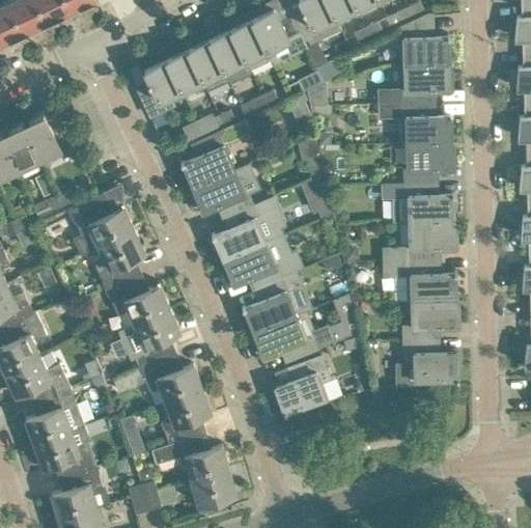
[(21,34),(46,23),(34,0),(15,0),(7,4),(21,34)]
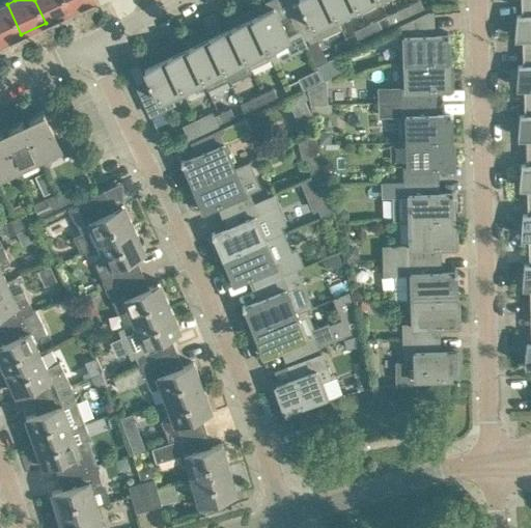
[(34,0),(46,23),(71,11),(65,0),(34,0)]
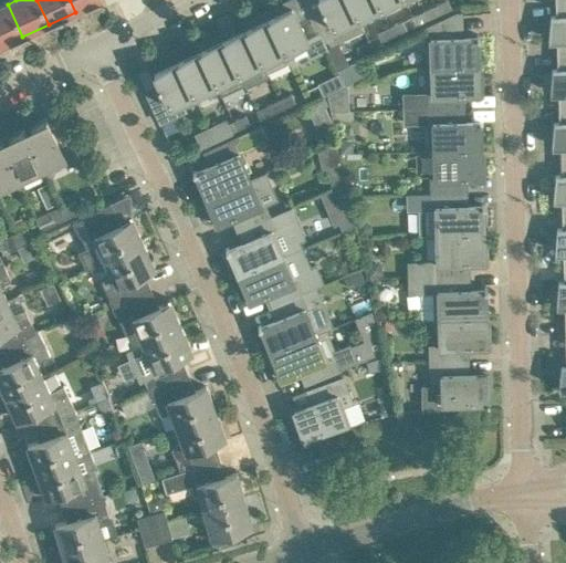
[(70,0),(75,12),(101,0),(101,1),(103,1),(102,0),(70,0)]
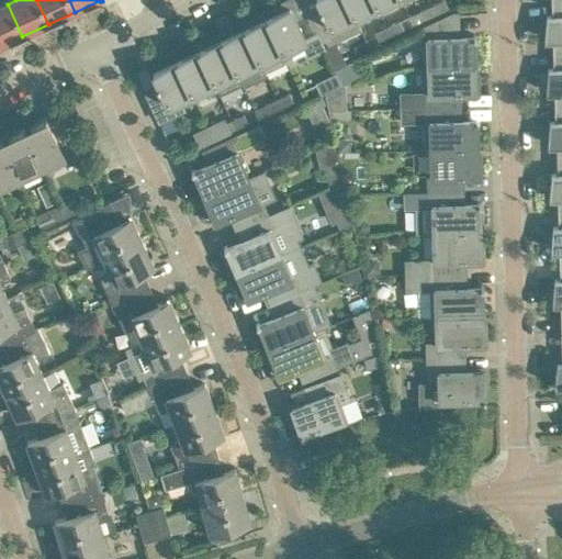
[(360,31),(355,19),(345,0),(316,0),(322,9),(308,14),(324,48),(360,31)]
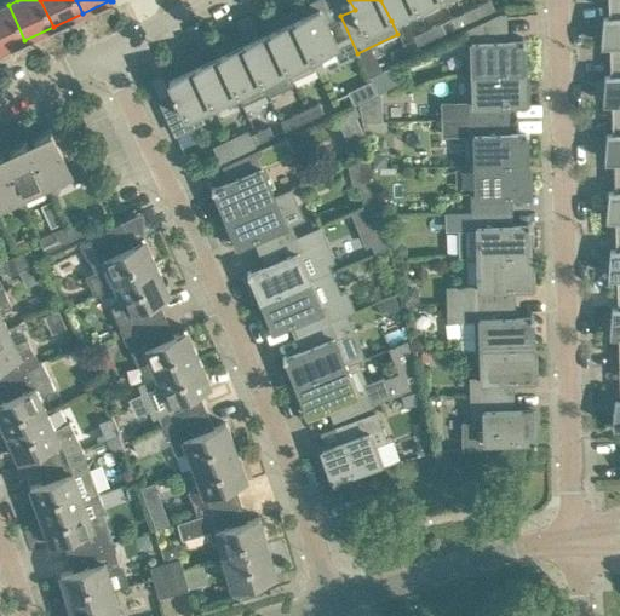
[(380,0),(391,21),(417,9),(412,0),(380,0)]
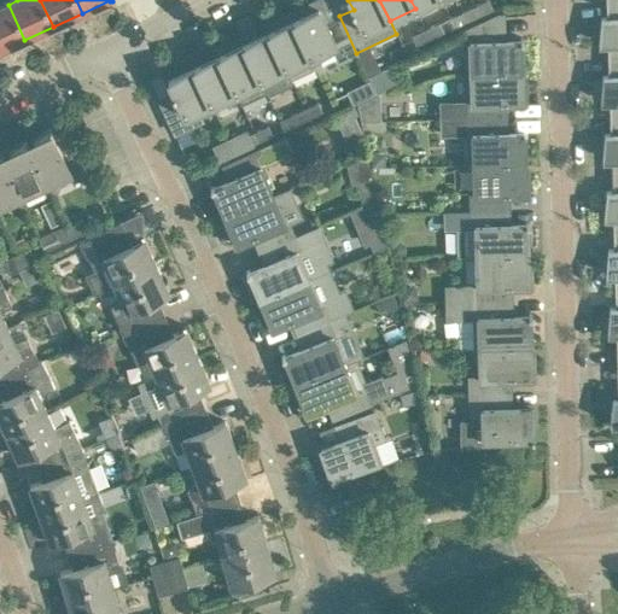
[(617,0),(606,0),(607,19),(617,18),(617,0)]
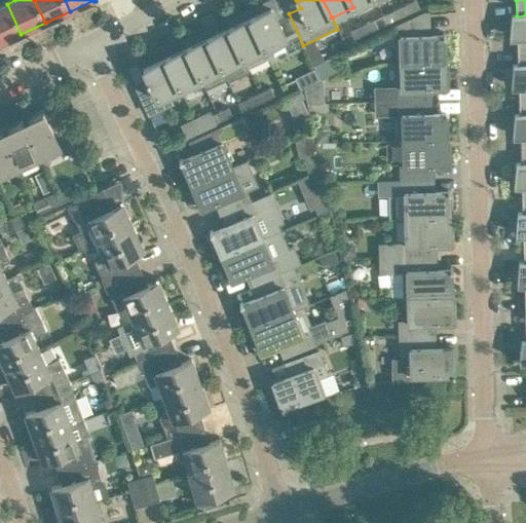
[(405,7),(408,15),(419,9),(416,1),(405,7)]
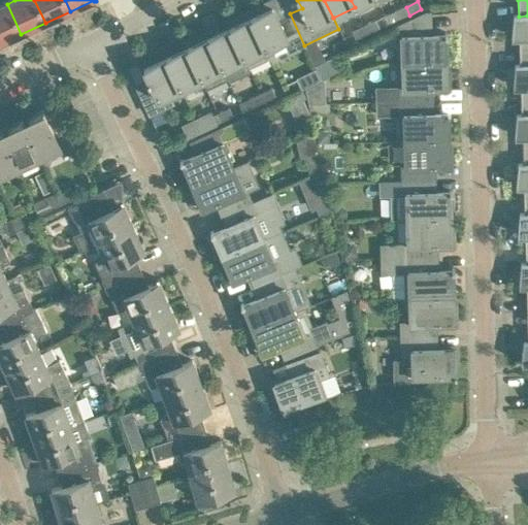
[(0,43),(21,34),(7,4),(0,6),(0,43)]
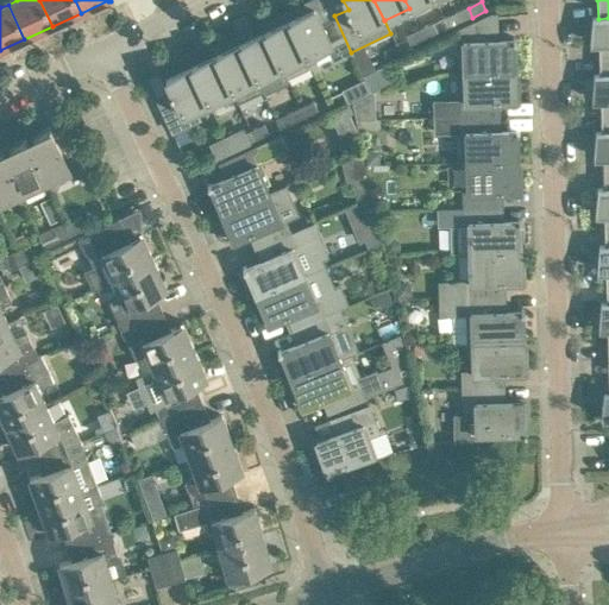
[(303,6),(286,14),(306,57),(330,46),(333,54),(338,63),(353,56),(351,52),(334,16),(320,23),(313,7),(305,11),(303,6)]
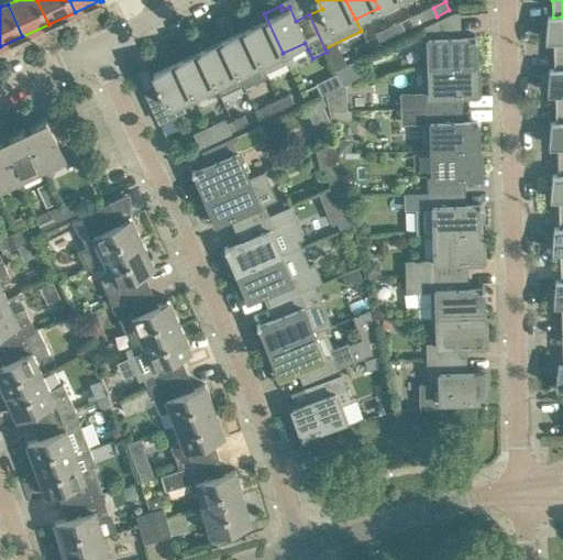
[(424,22),(437,17),(433,8),(420,13),(424,22)]
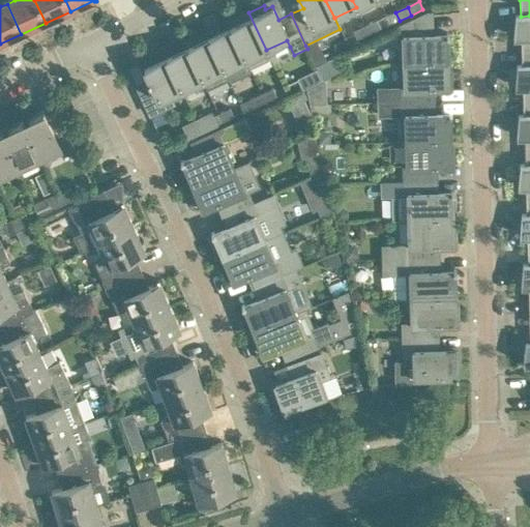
[(227,23),(249,69),(271,60),(266,50),(248,12),(227,23)]
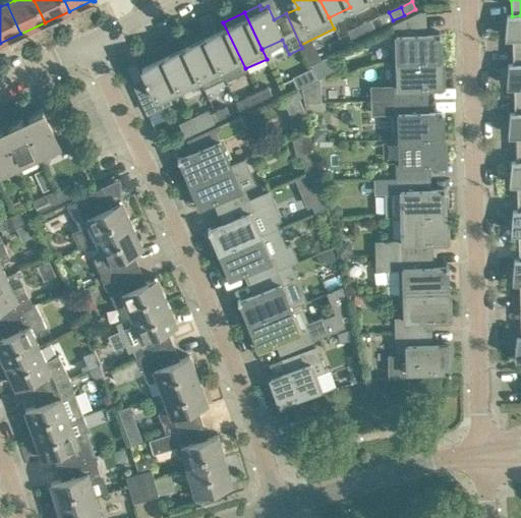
[(420,36),(419,14),(393,27),(394,55),(396,55),(397,63),(441,62),(440,38),(442,38),(442,36),(420,36)]
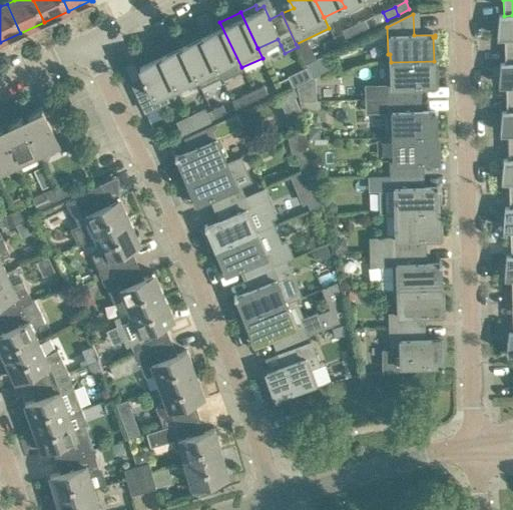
[(505,64),(512,64),(512,15),(504,16),(499,16),(497,38),(504,38),(505,64)]
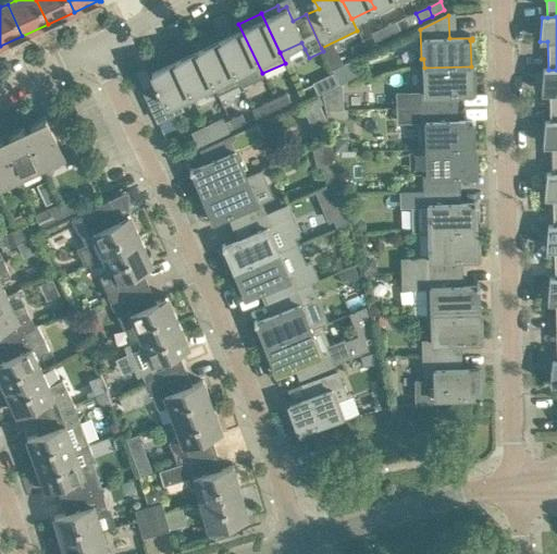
[(387,37),(399,32),(395,23),(383,28),(387,37)]
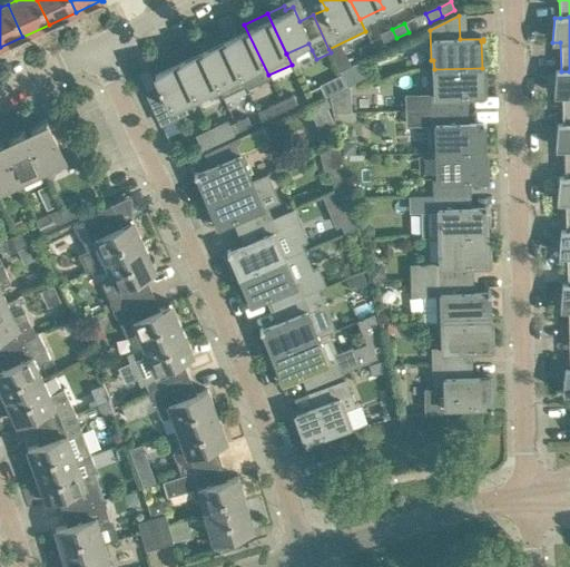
[(271,79),(268,75),(244,25),(222,35),(241,75),(246,88),(247,90),(271,79)]
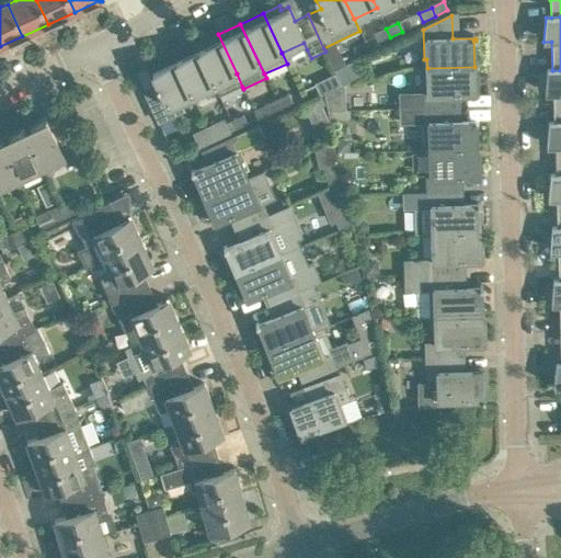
[(378,43),(390,37),(386,29),(374,34),(378,43)]
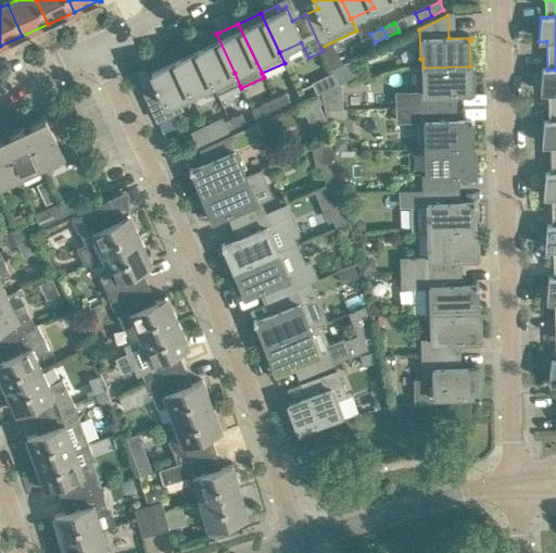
[(216,34),(193,45),(212,84),(217,96),(240,86),(235,73),(216,34)]
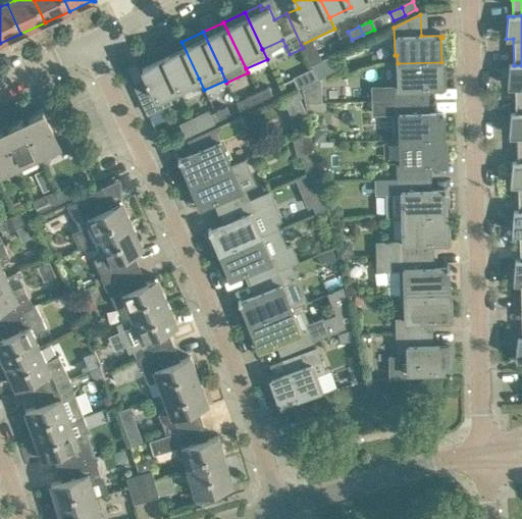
[(177,89),(199,79),(181,42),(160,52),(177,89)]
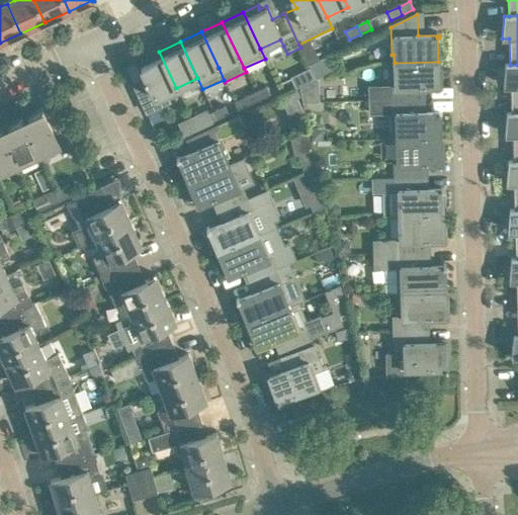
[(165,93),(176,88),(159,52),(138,62),(146,78),(133,84),(147,113),(166,104),(164,100),(168,99),(165,93)]
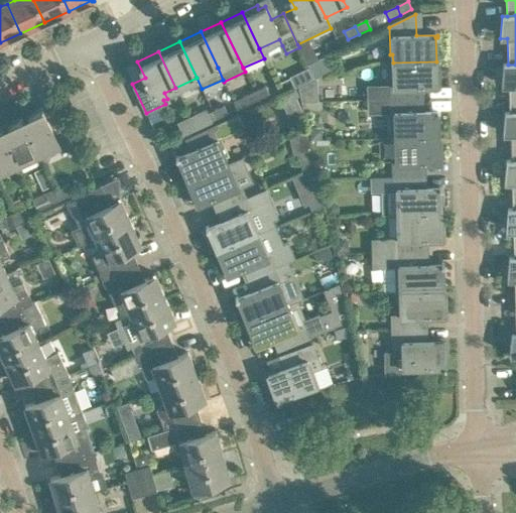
[(391,101),(418,100),(417,88),(439,87),(439,71),(436,71),(436,61),(393,62),(393,87),(391,87),(391,101)]
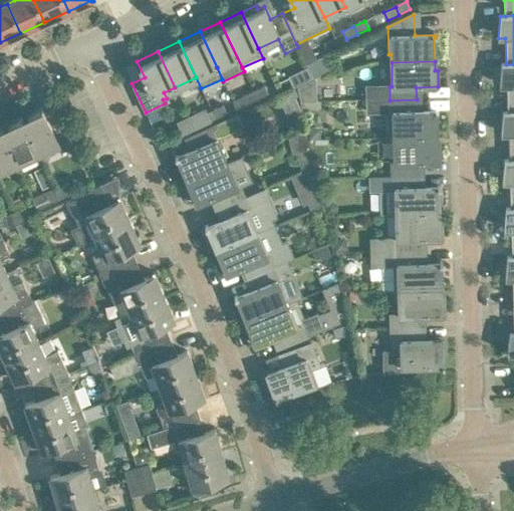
[(507,112),(513,112),(513,64),(506,64),(501,64),(499,86),(507,86),(507,112)]
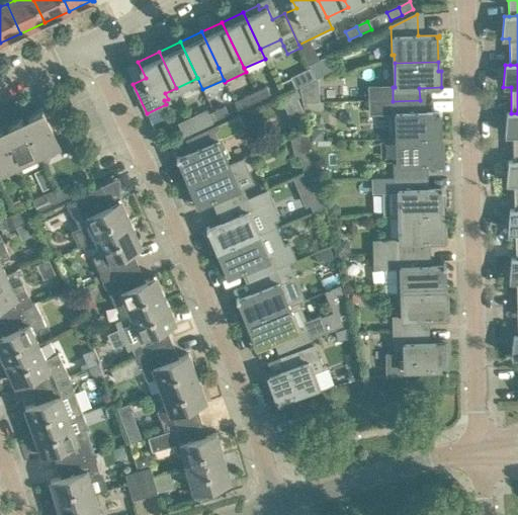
[(310,69),(299,73),(306,85),(315,81),(310,69)]
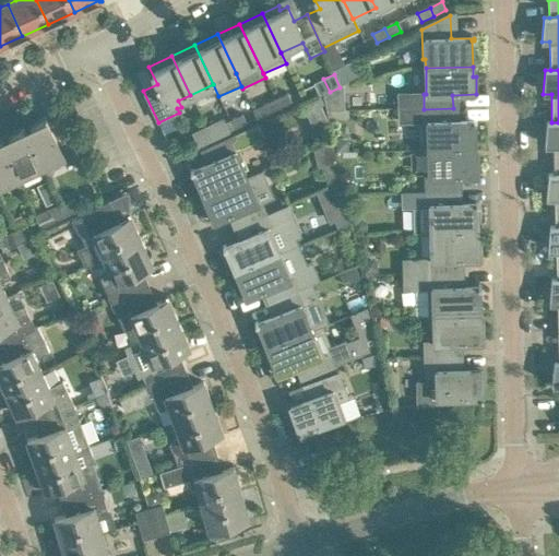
[(326,111),(339,111),(339,97),(332,93),(332,92),(323,95),(326,111)]
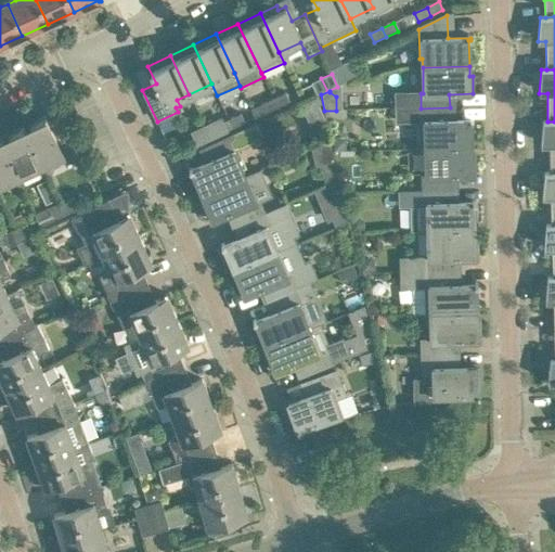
[(278,108),(289,102),(285,93),(273,100),(278,108)]
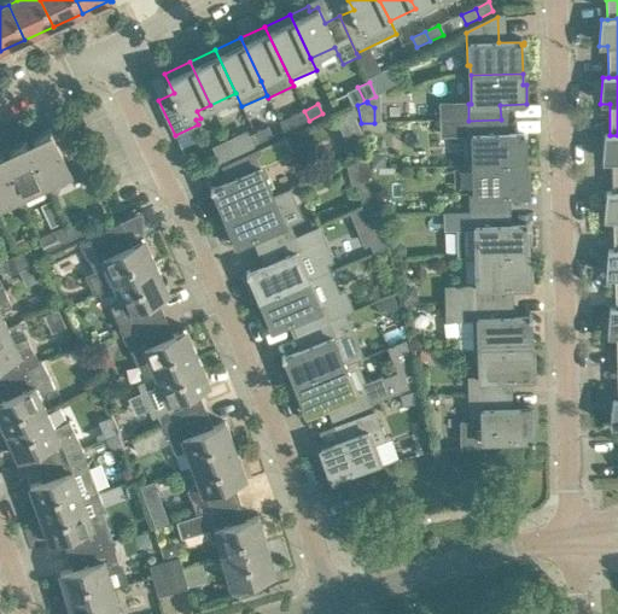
[(354,107),(338,116),(340,121),(347,122),(359,116),(354,107)]
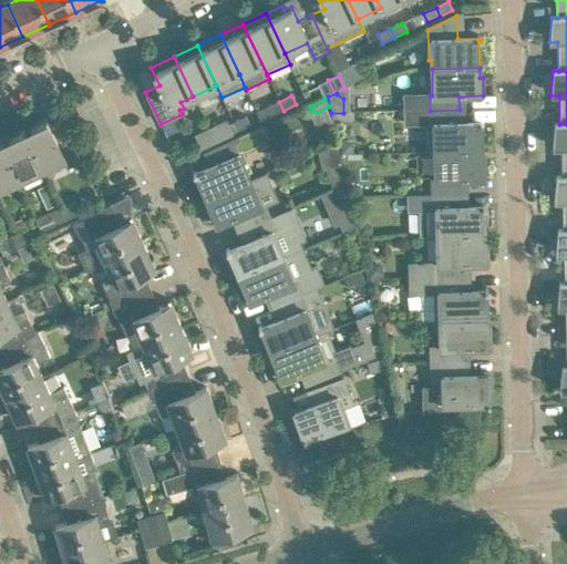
[(260,122),(284,111),(279,102),(256,113),(260,122)]
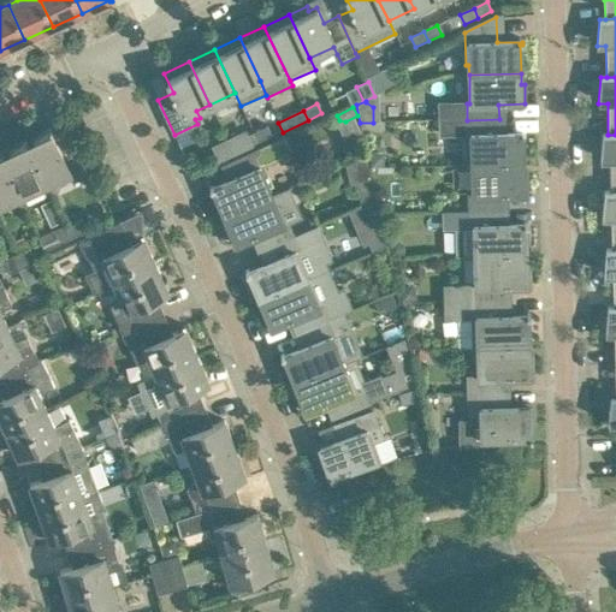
[(499,119),(467,120),(467,137),(468,156),(472,156),(472,166),(523,165),(523,136),(526,136),(526,134),(499,134),(499,119)]
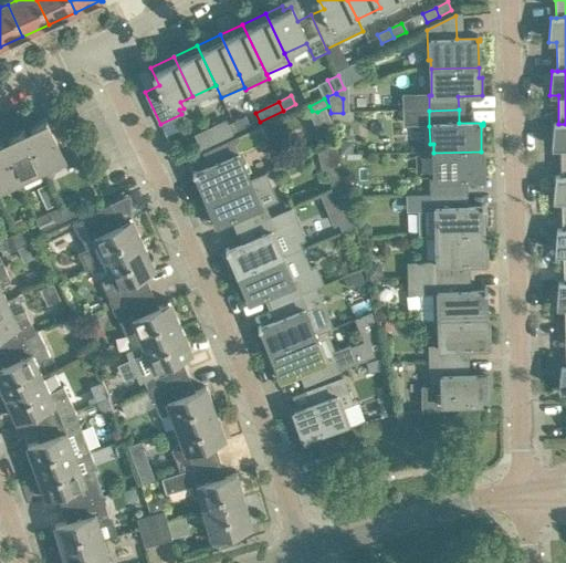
[(233,123),(238,132),(250,126),(245,117),(233,123)]
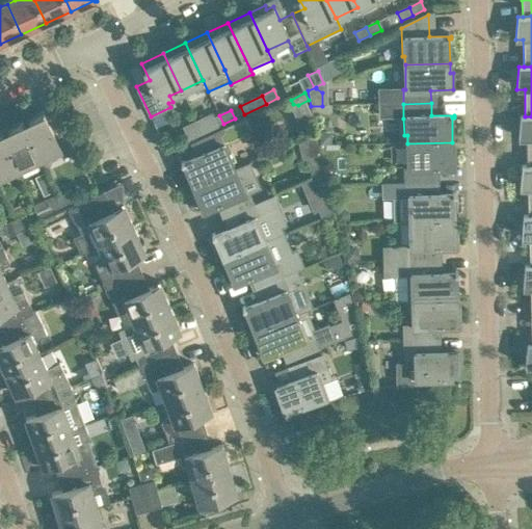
[(59,118),(48,124),(44,113),(24,127),(38,161),(59,151),(63,159),(76,153),(59,118)]
